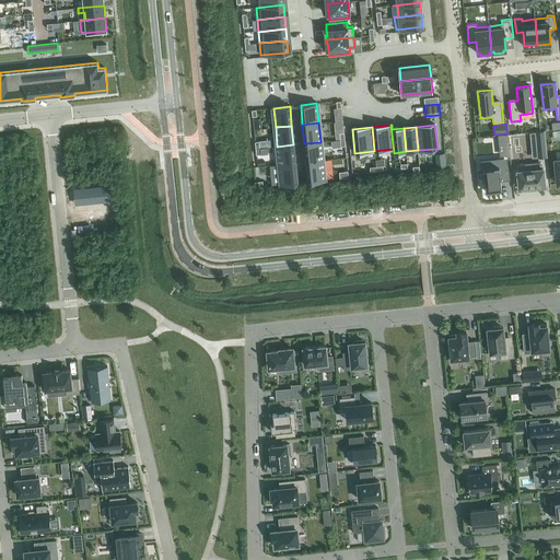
[(538,158),(547,156),(544,131),(535,132),(538,158)]
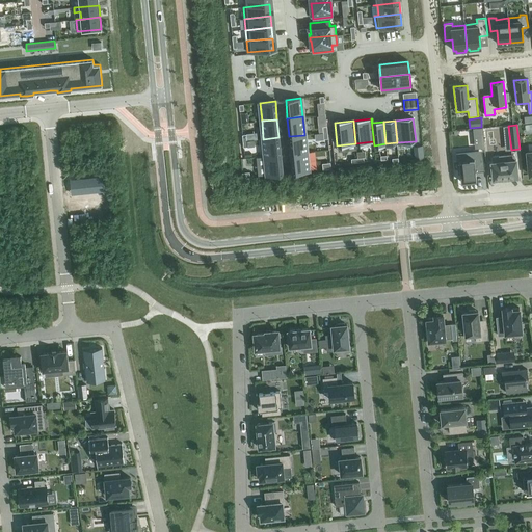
[(474,129),(476,149),(484,148),(482,128),(474,129)]
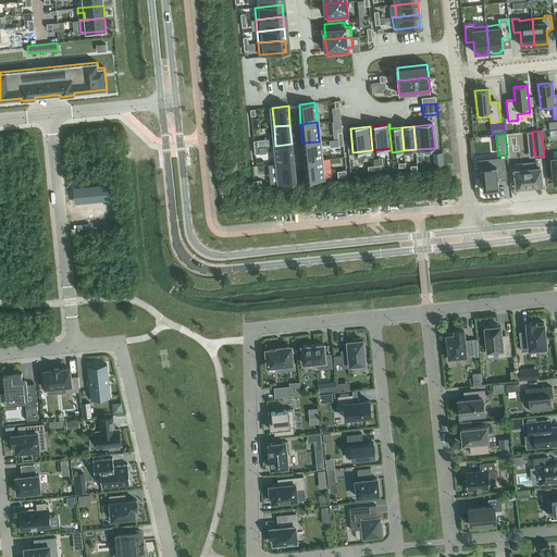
[(319,141),(302,143),(305,162),(321,160),(319,141)]
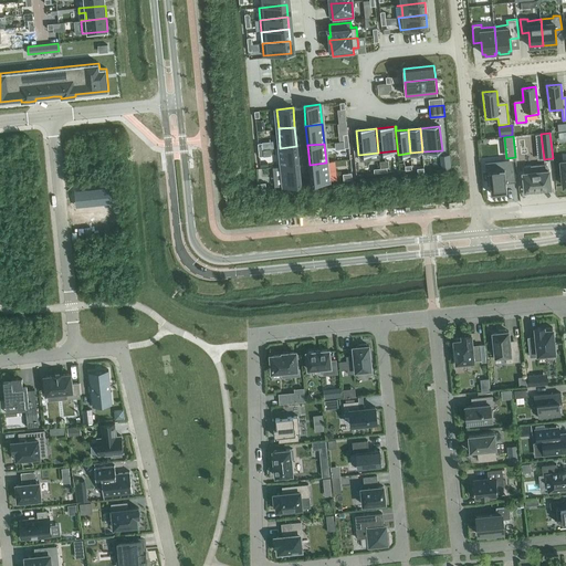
[(296,146),(280,148),(282,167),(299,166),(296,146)]
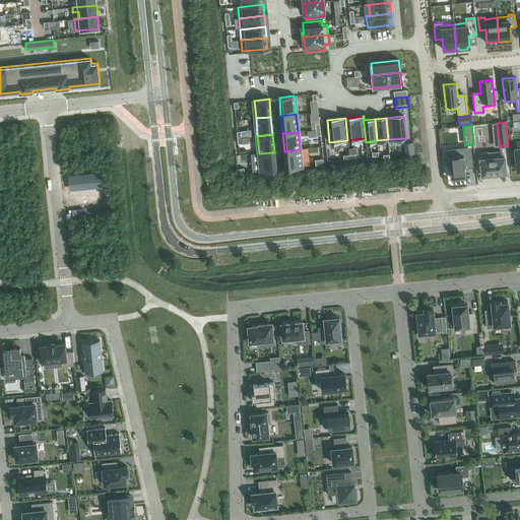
[(467,147),(446,149),(447,156),(446,156),(448,170),(450,170),(451,178),(465,177),(465,168),(467,168),(467,164),(473,164),(472,153),(467,153),(467,147)]
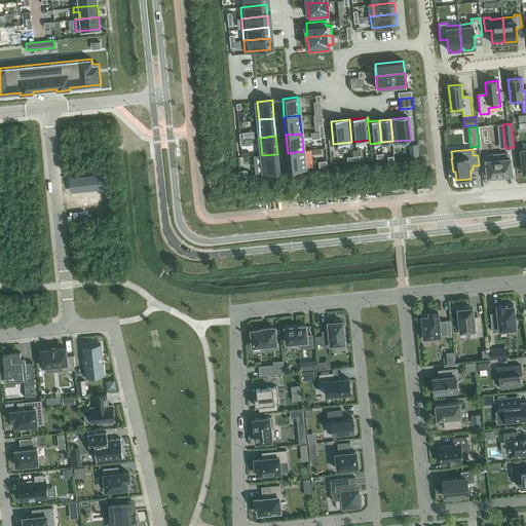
[(303,151),(288,153),(290,171),(305,170),(303,151)]
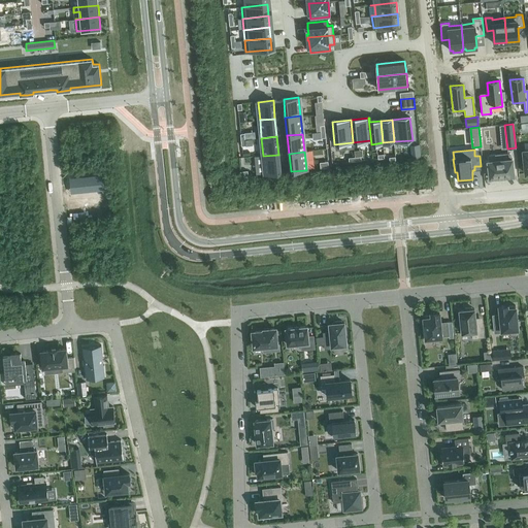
[(489,161),(488,161),(489,177),(514,175),(512,159),(510,159),(509,154),(489,156),(489,161)]
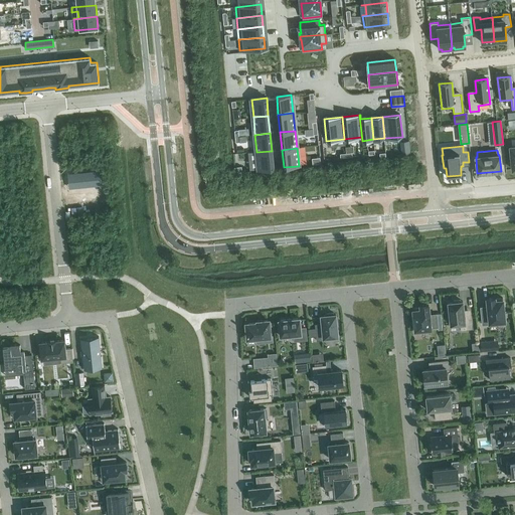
[(272,151),(256,152),(259,170),(274,168),(272,151)]
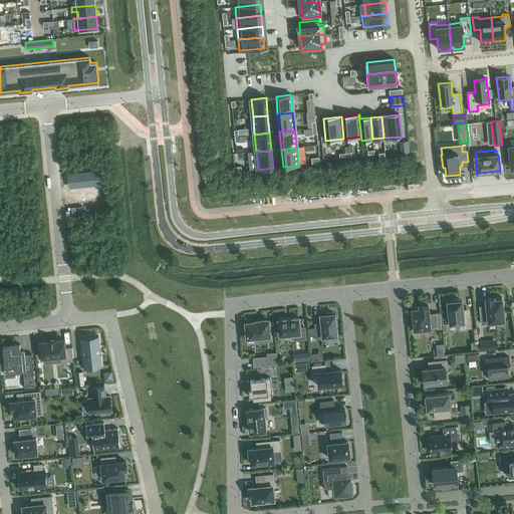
[(95,171),(68,174),(69,188),(97,185),(95,171)]
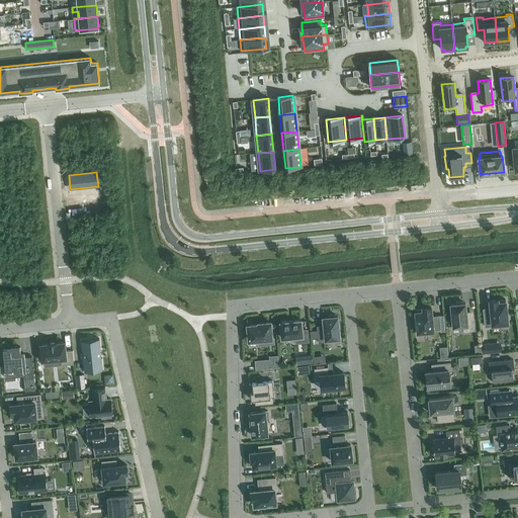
[(498,300),(498,299),(489,300),(491,312),(484,313),(485,327),(492,326),(492,325),(508,323),(505,299),(498,300)]
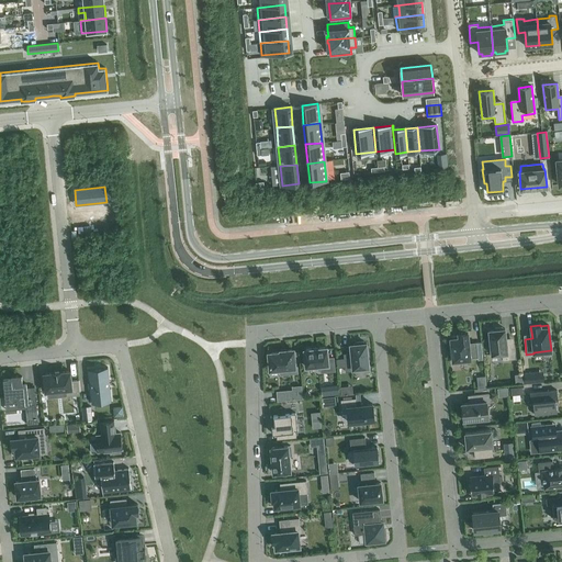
[(494,327),(494,329),(489,330),(491,355),(502,353),(502,360),(515,359),(514,343),(506,343),(504,329),(502,329),(502,327),(494,327)]
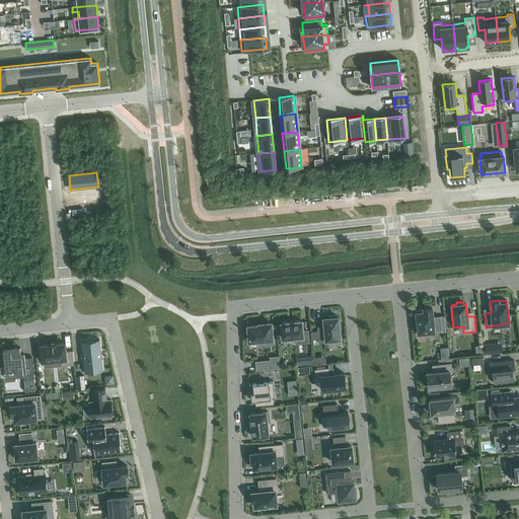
[(433,317),(432,307),(423,308),(424,310),(416,310),(418,334),(434,331),(434,330),(441,329),(440,316),(433,317)]
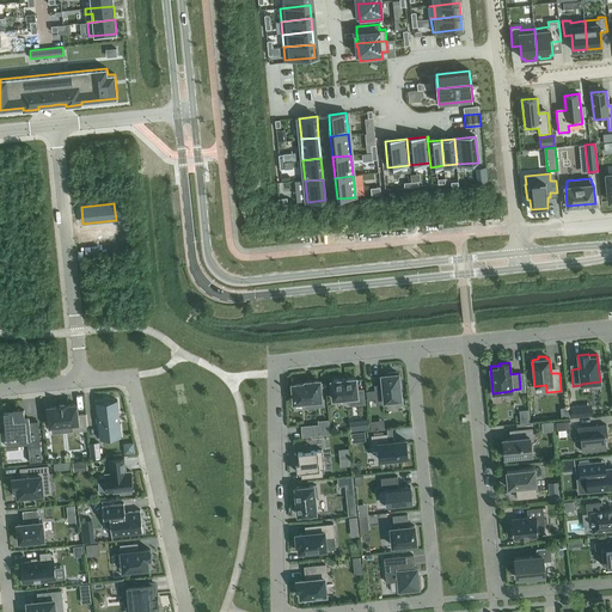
[(396,374),(396,372),(387,373),(389,375),(381,375),(383,384),(374,385),(374,390),(367,391),(368,401),(375,399),(375,405),(402,402),(399,385),(402,385),(402,377),(399,377),(398,374),(396,374)]
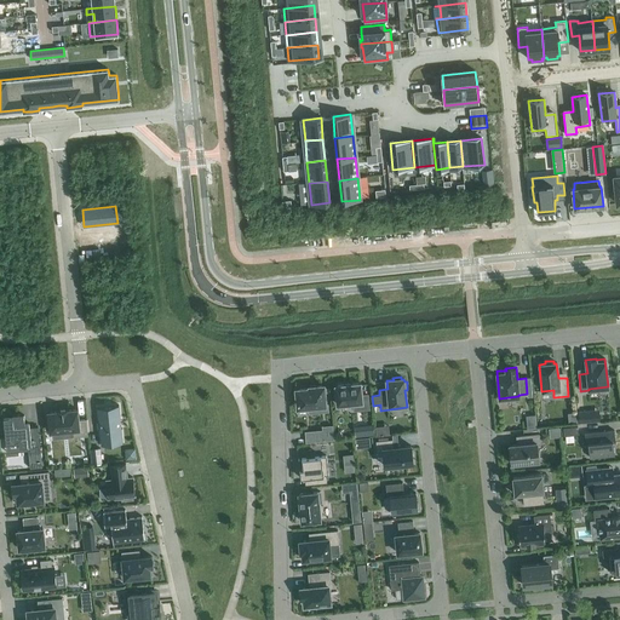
[(334,396),(337,397),(337,405),(352,403),(354,411),(363,409),(361,383),(336,385),(336,388),(333,390),(334,396)]
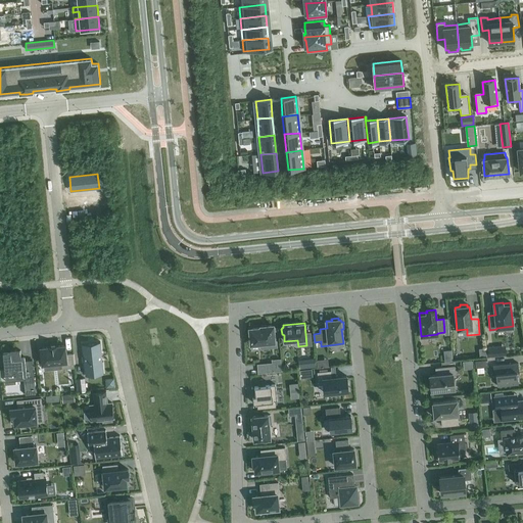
[(260,326),(260,328),(249,329),(251,344),(260,343),(260,348),(277,347),(277,341),(275,341),(273,326),(267,326),(260,326)]
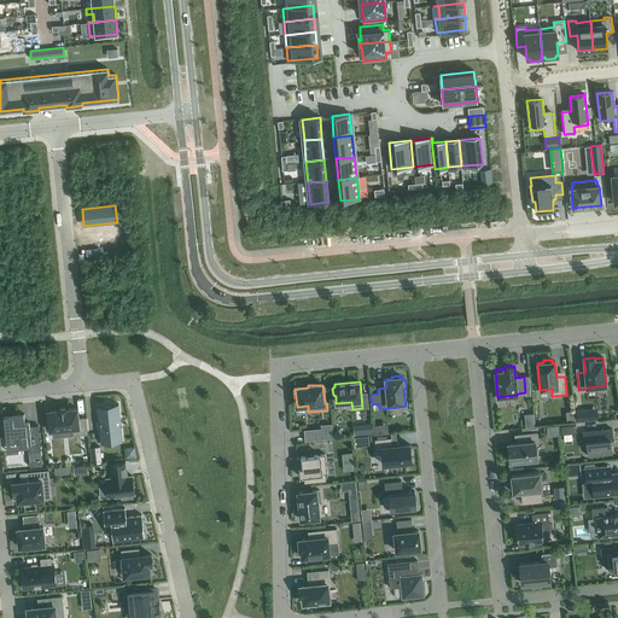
[(97,406),(100,443),(122,442),(118,404),(97,406)]
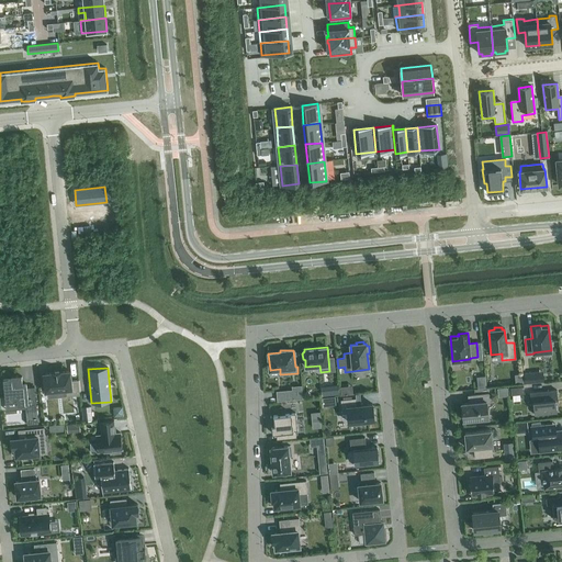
[(45,388),(45,392),(65,390),(66,396),(79,395),(78,380),(70,381),(70,371),(60,372),(53,373),(44,374),(44,378),(43,378),(44,389),(45,388)]
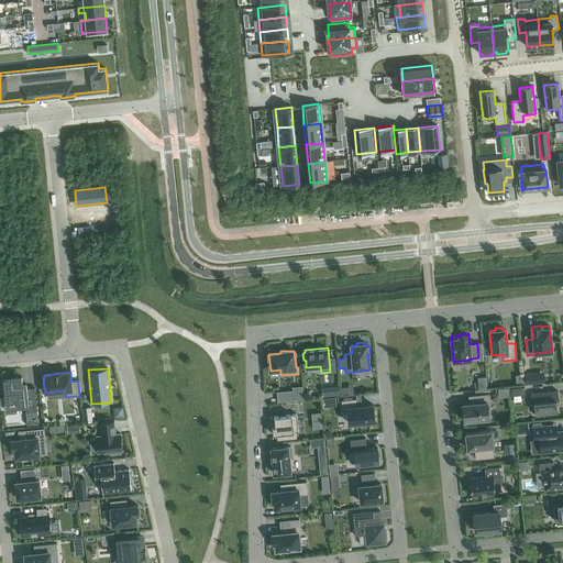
[(539,382),(538,373),(525,374),(526,383),(539,382)]
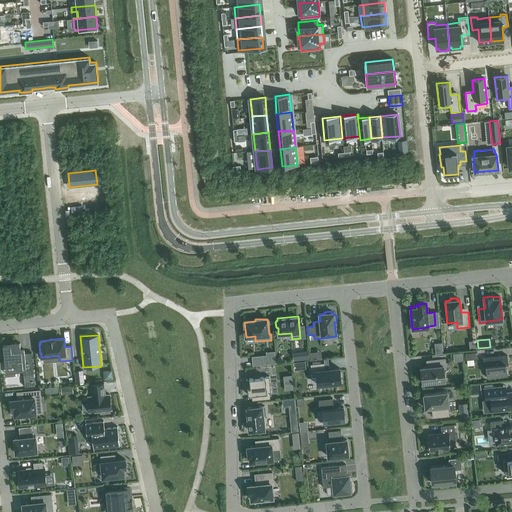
[(3,345),(5,366),(15,365),(16,369),(25,368),(26,372),(33,371),(31,352),(24,353),(24,349),(20,350),(20,343),(16,343),(16,341),(10,342),(10,344),(3,345)]
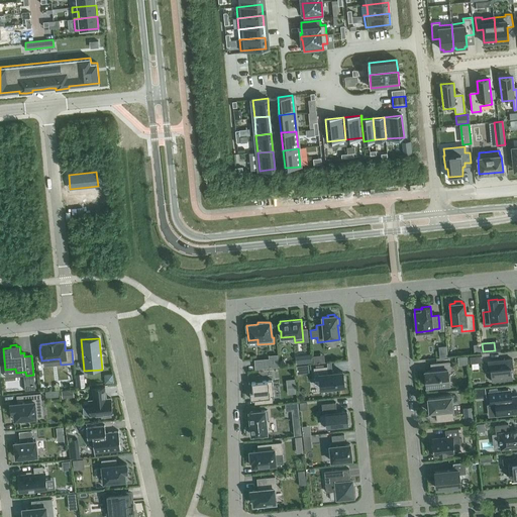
[(255,369),(270,368),(269,358),(254,360),(255,369)]
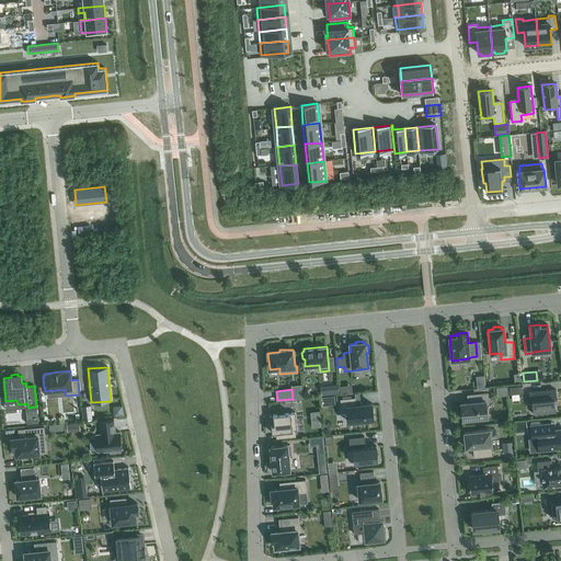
[(554,399),(557,398),(556,390),(529,392),(530,401),(533,401),(534,414),(556,412),(554,399)]
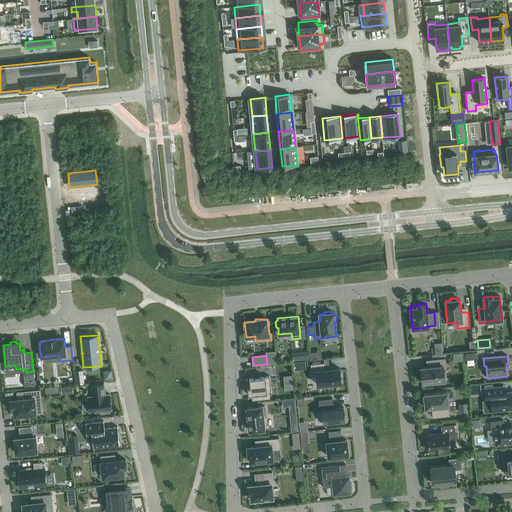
[(422,383),(444,380),(442,366),(445,365),(444,358),(429,360),(430,367),(421,368),(422,383)]
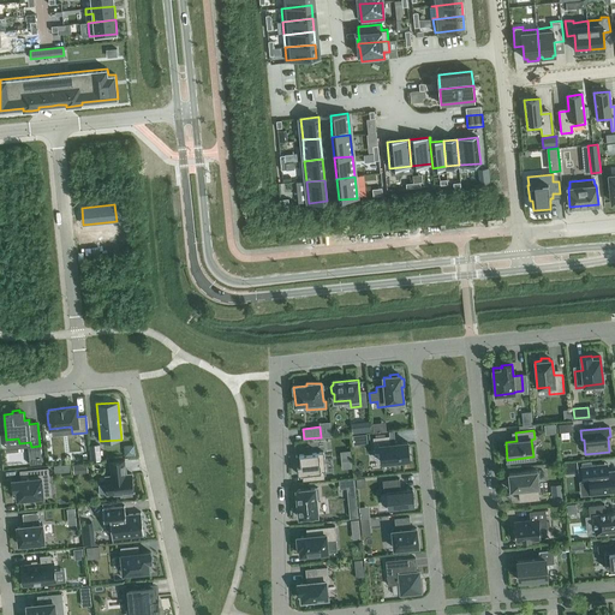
[(389,436),(372,437),(375,453),(381,452),(381,463),(388,461),(388,465),(400,464),(400,460),(410,459),(407,442),(395,443),(390,445),(389,436)]
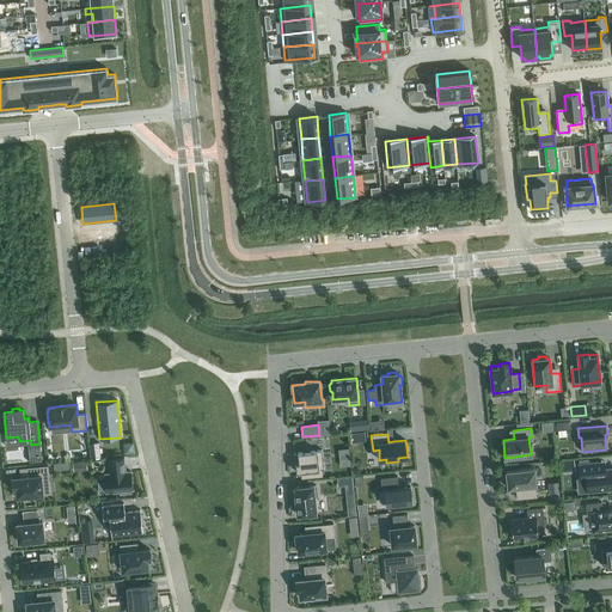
[(99,444),(89,444),(90,459),(101,458),(99,444)]
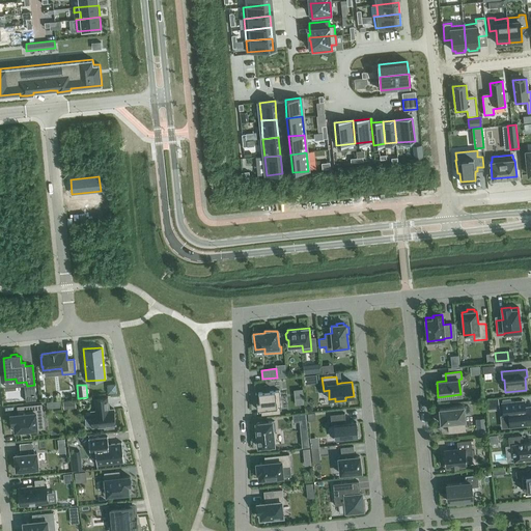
[(256,393),(255,393),(257,410),(260,409),(266,409),(279,408),(281,407),(279,390),(270,391),(269,389),(262,390),(262,392),(258,393),(258,394),(256,394),(256,393)]
